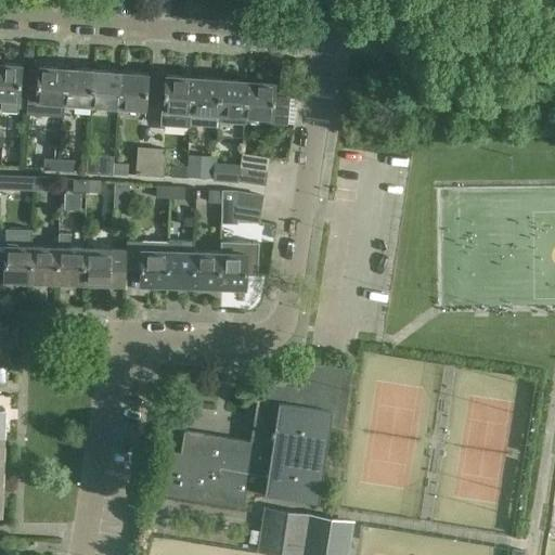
[(0,62),(0,98),(18,100),(21,64),(0,62)]
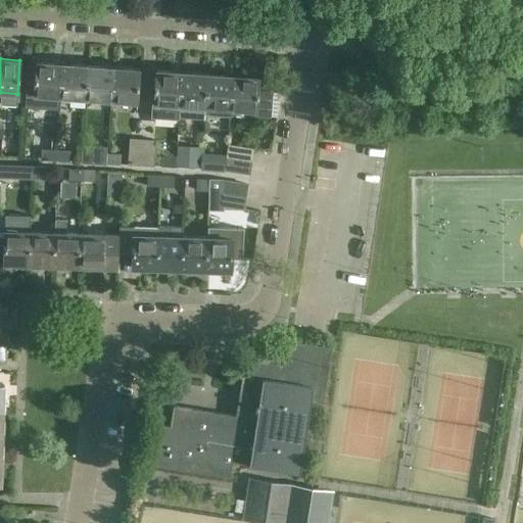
[(28,65),(26,106),(58,109),(59,97),(61,63),(36,61),(35,66),(28,65)]
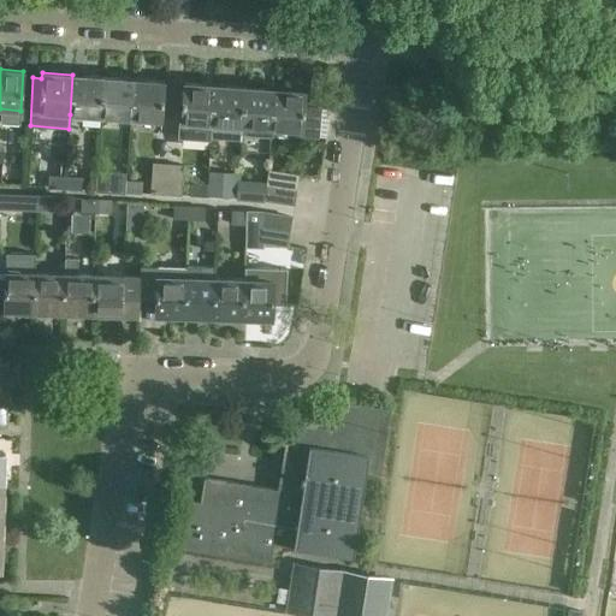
[(102,76),(72,75),(70,114),(100,116),(102,76)]
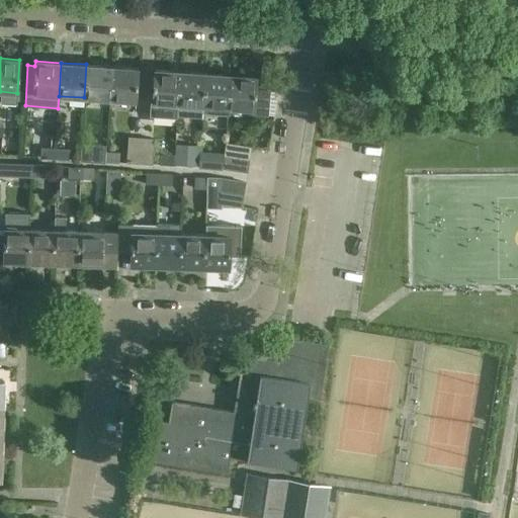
[(111,66),(86,64),(84,97),(109,99),(111,66)]
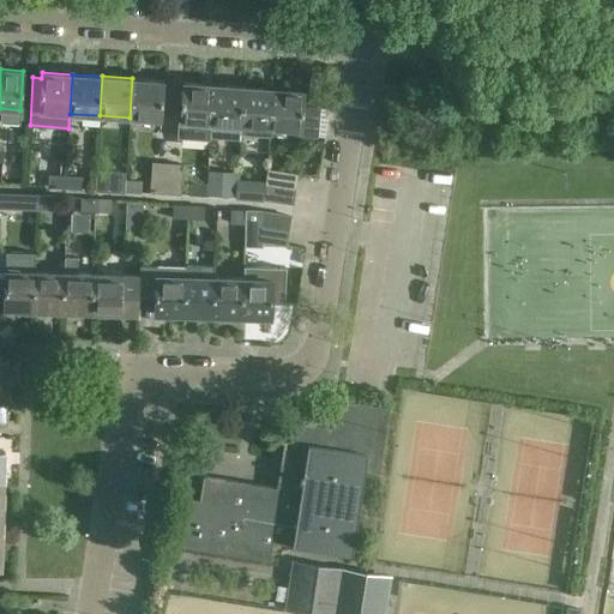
[(132,78),(130,118),(160,120),(163,80),(132,78)]
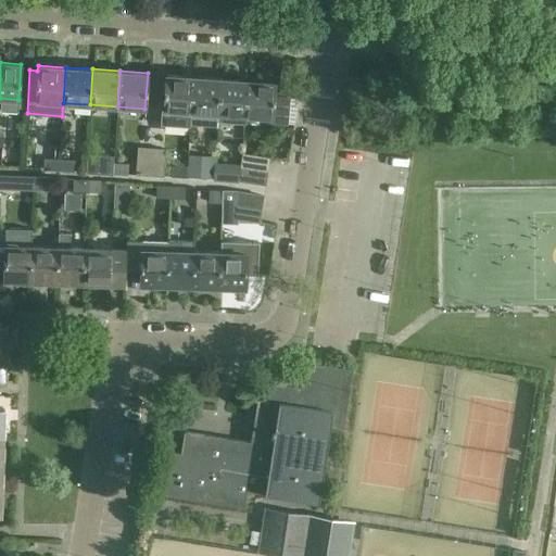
[(190,112),(193,76),(165,74),(163,110),(190,112)]
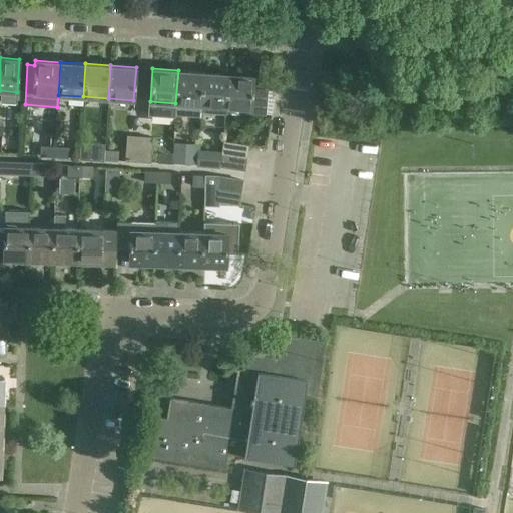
[(202,72),(178,70),(175,103),(200,104),(202,72)]
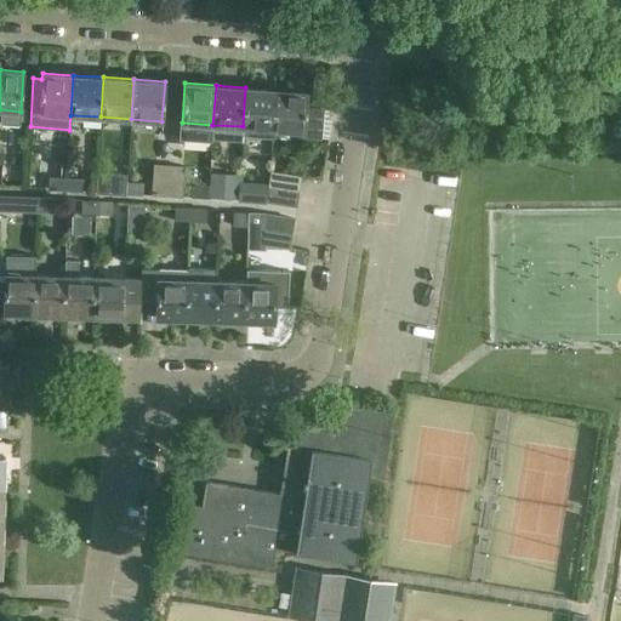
[(277,90),(245,87),(243,126),(243,136),(272,137),(273,129),(277,90)]
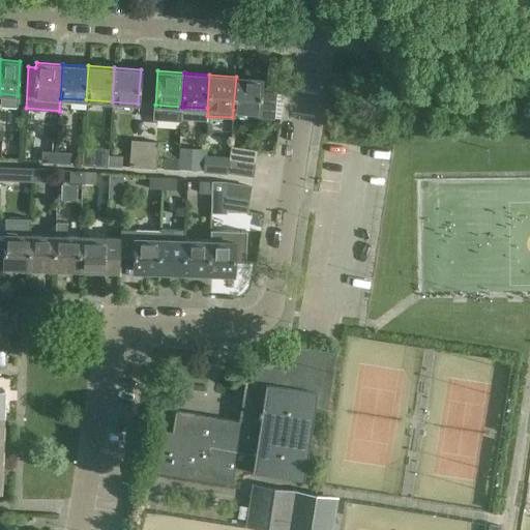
[(236,77),(233,110),(260,112),(260,117),(275,119),(277,92),(261,91),(262,78),(236,77)]
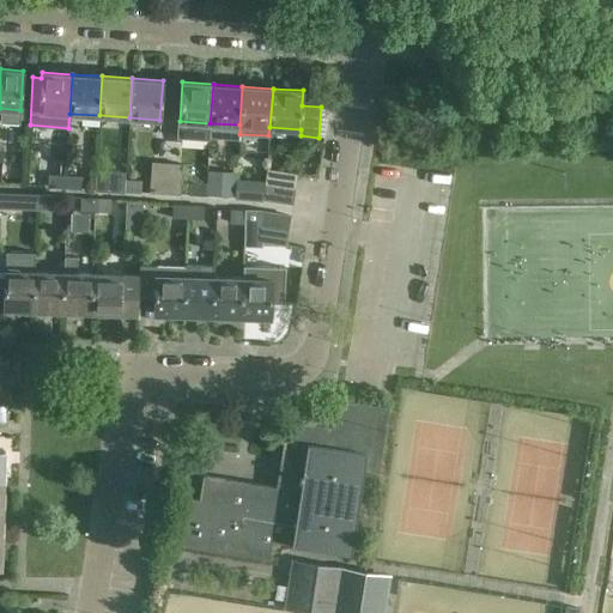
[(164,193),(167,163),(152,162),(150,192),(164,193)]
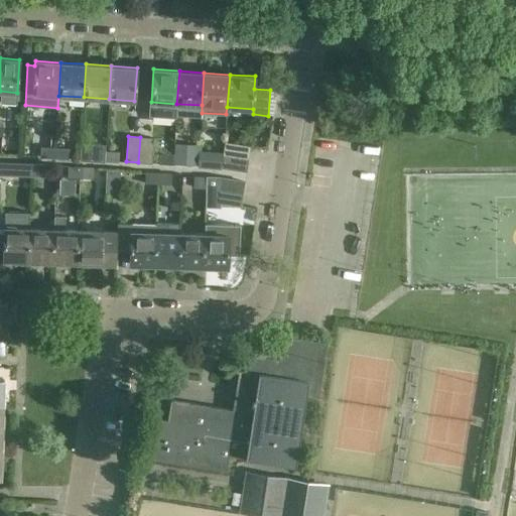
[(140,137),(138,162),(150,163),(152,138),(140,137)]
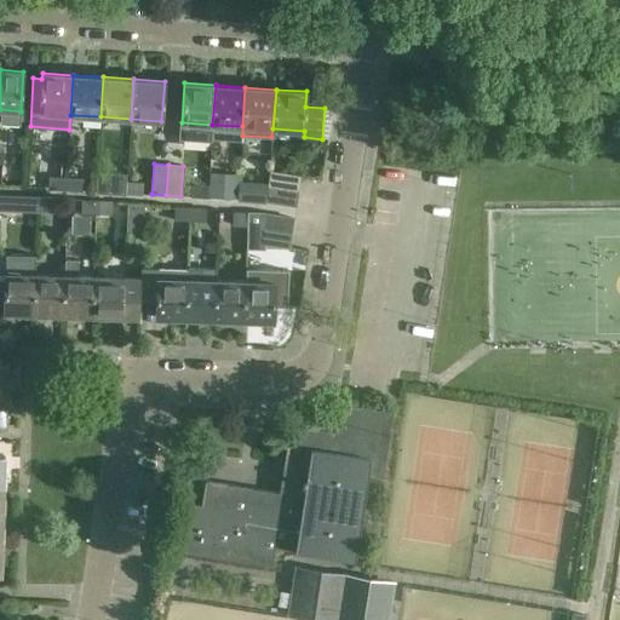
[(267,187),(297,191),(299,176),(269,171),(267,187)]
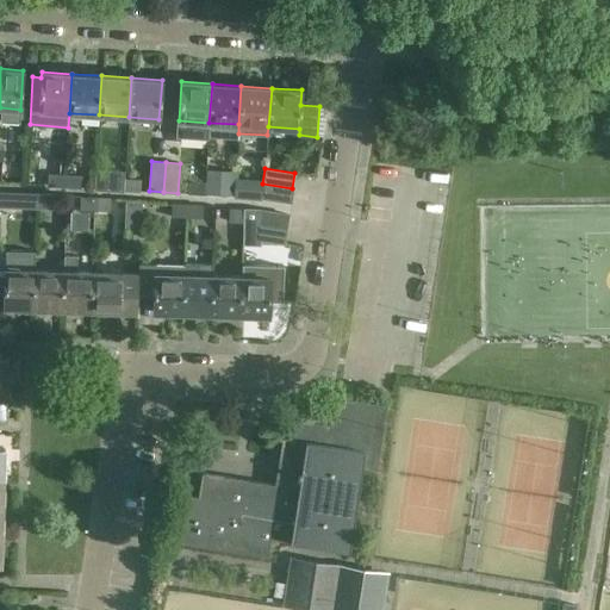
[(63,186),(64,175),(49,174),(48,186),(63,186)]
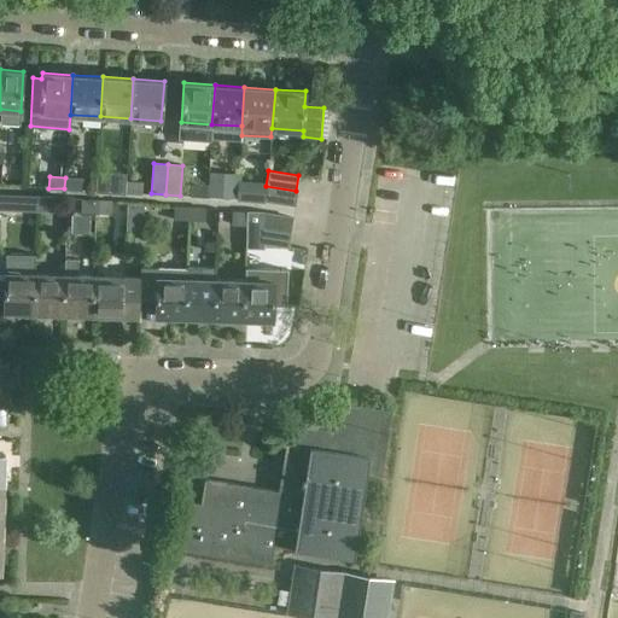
[(65,178),(64,188),(80,190),(81,179),(65,178)]
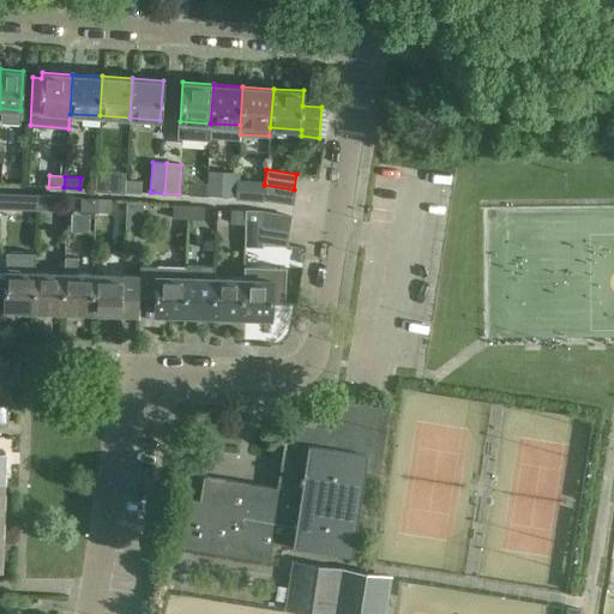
[(124,192),(125,180),(108,179),(108,191),(124,192)]
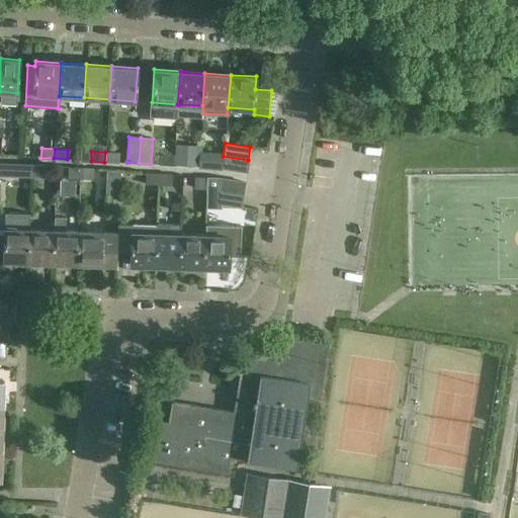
[(105,152),(104,162),(118,162),(118,153),(105,152)]
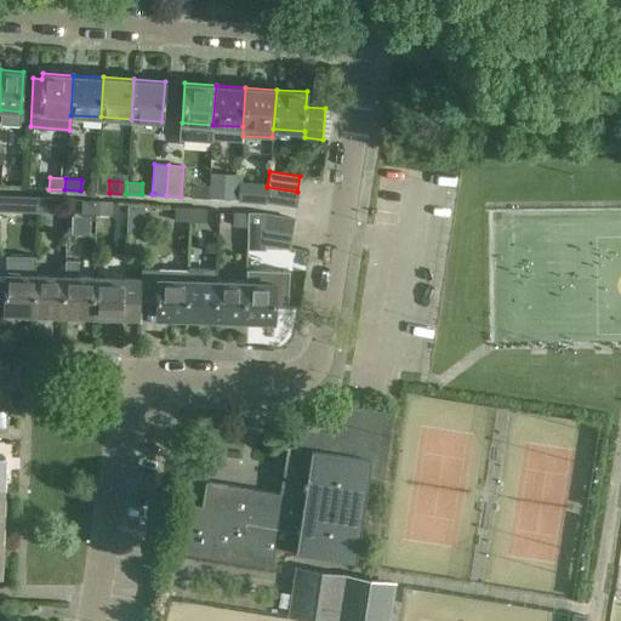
[(208,199),(209,187),(192,186),(191,198),(208,199)]
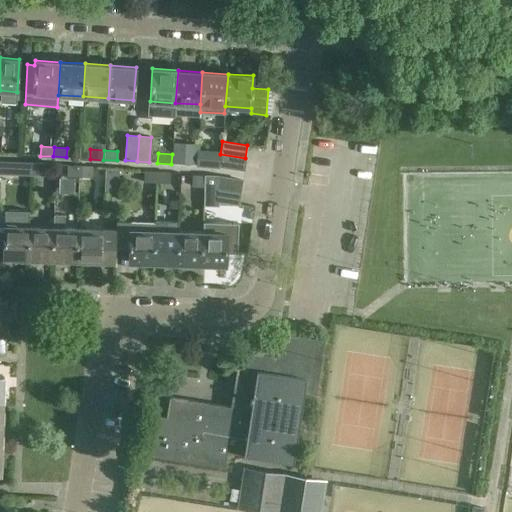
[(172,154),(171,164),(184,165),(185,155),(172,154)]
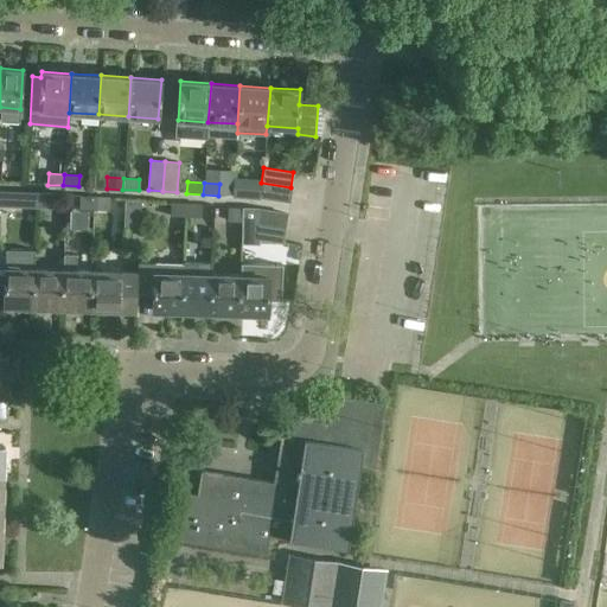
[(291,187),(261,183),(259,197),(288,202),(291,187)]
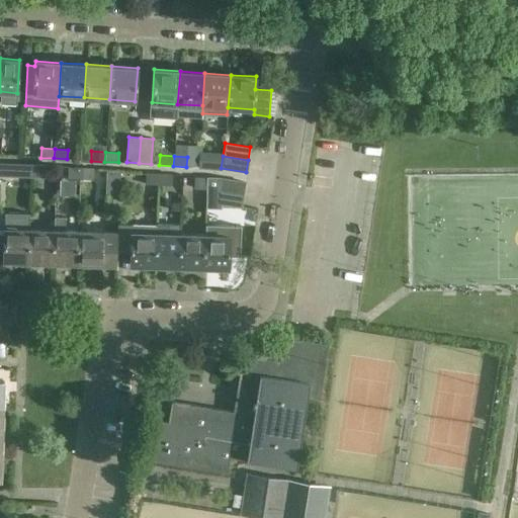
[(30,175),(31,164),(19,164),(19,174),(30,175)]
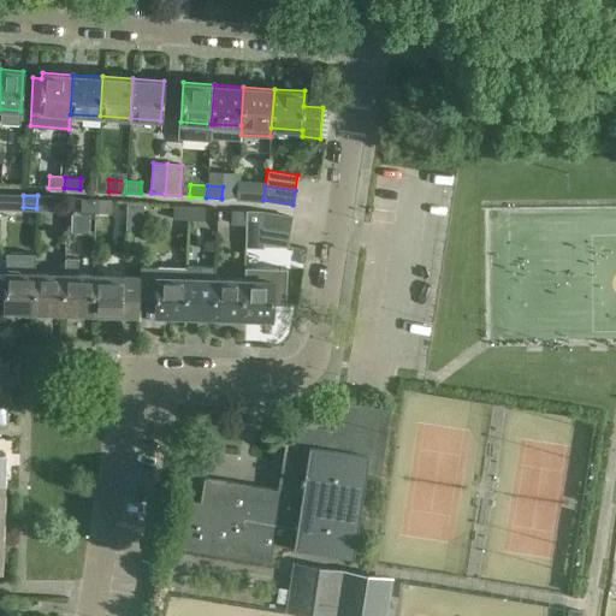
[(37,195),(36,208),(52,209),(52,196),(37,195)]
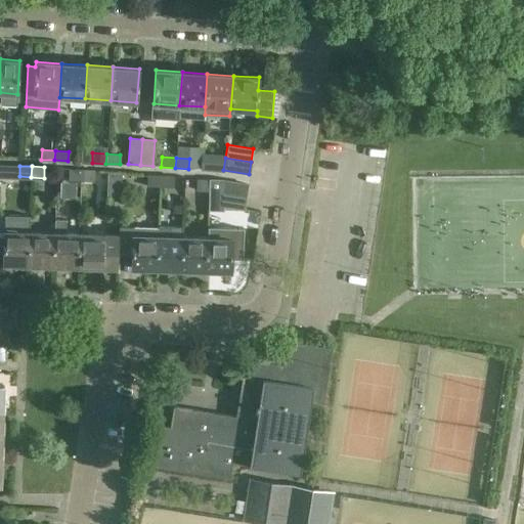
[(80,181),(81,170),(68,170),(68,180),(80,181)]
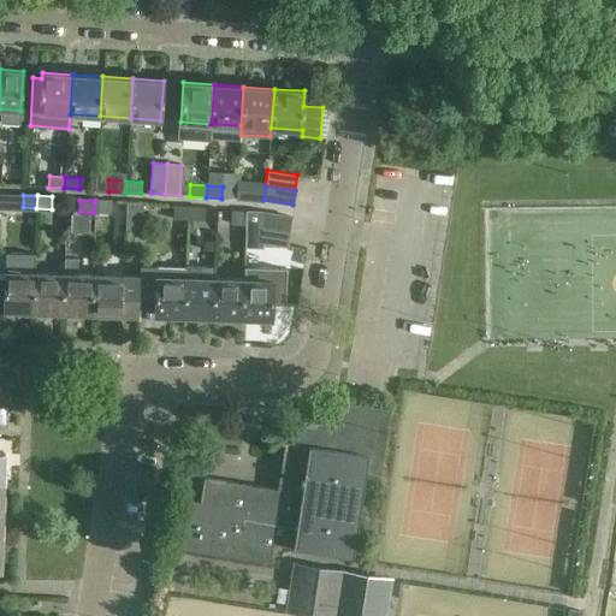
[(95,200),(94,213),(110,213),(110,201),(95,200)]
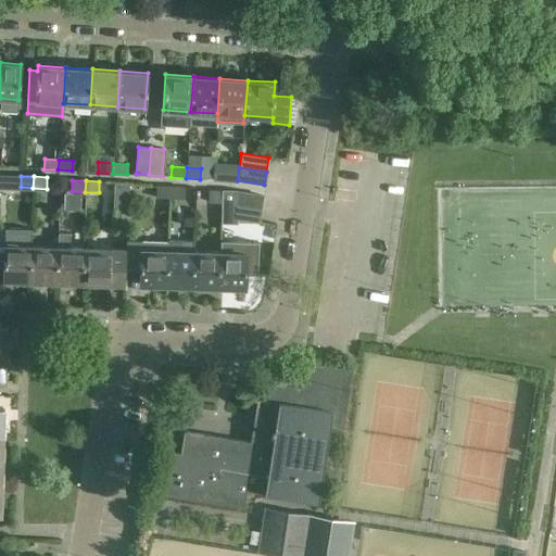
[(126,230),(127,182),(114,182),(113,209),(112,229),(126,230)]
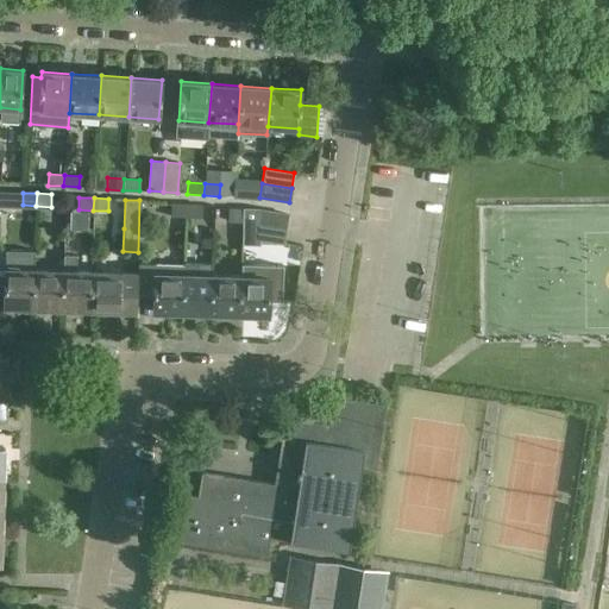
[(184,218),(186,205),(171,205),(170,217),(184,218)]
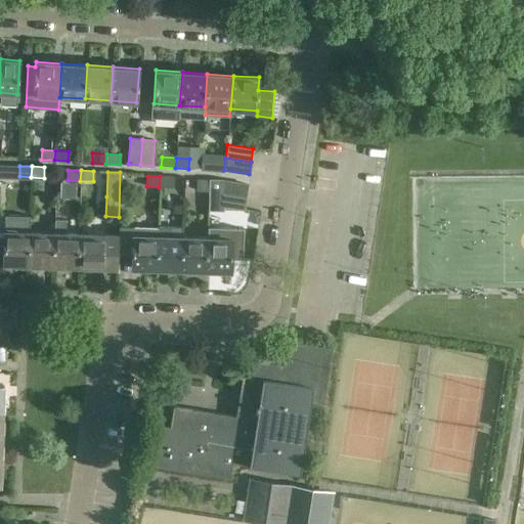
[(160,176),(159,187),(171,187),(172,176),(160,176)]
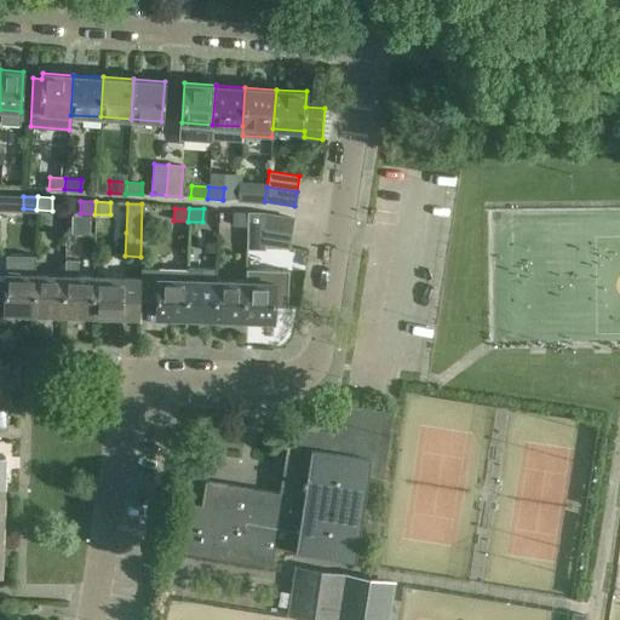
[(246,227),(247,213),(233,213),(233,225),(246,227)]
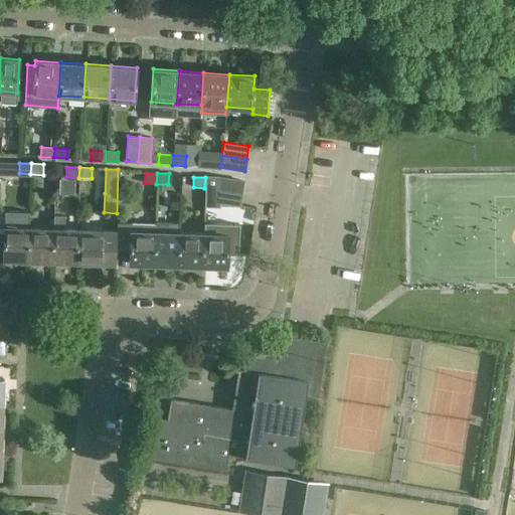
[(205,177),(204,188),(216,188),(217,177),(205,177)]
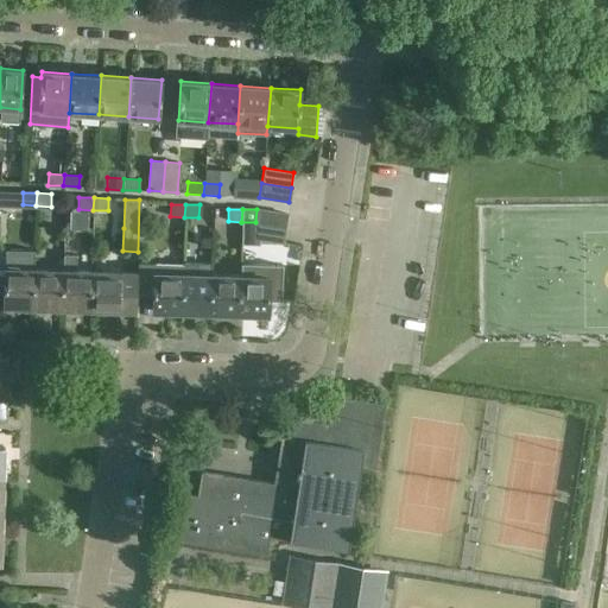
[(255,223),(284,228),(286,214),(257,209),(255,222),(255,223)]
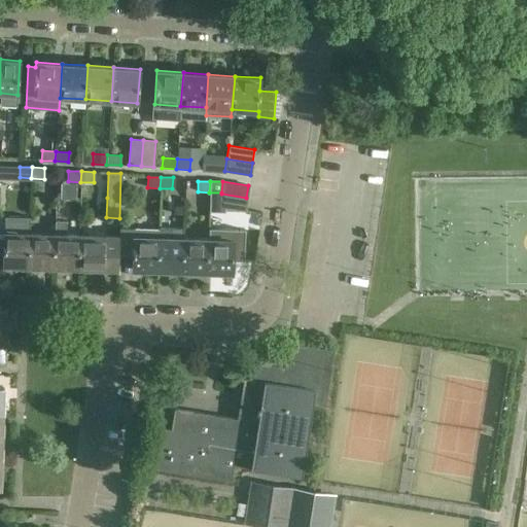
[(246,198),(221,194),(219,207),(245,210),(246,198)]
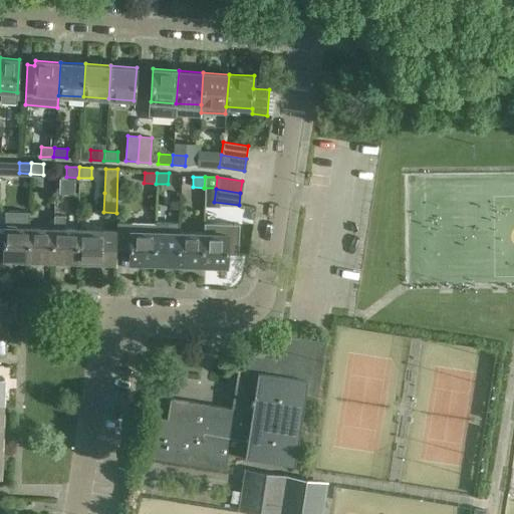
[(52,260),(76,261),(77,229),(65,229),(65,216),(53,216),(53,229),(52,260)]
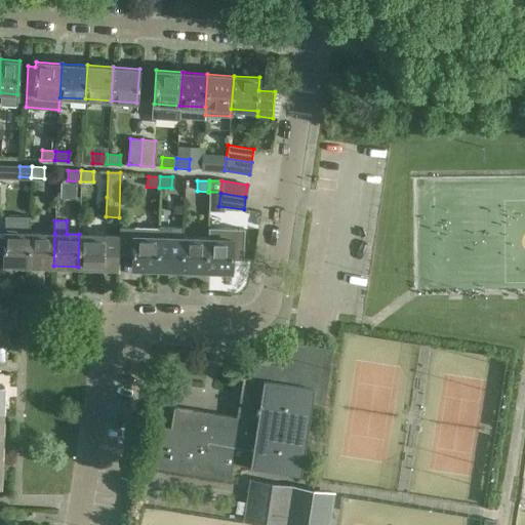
[(132,269),(157,270),(158,229),(119,227),(118,255),(132,255),(132,269)]
